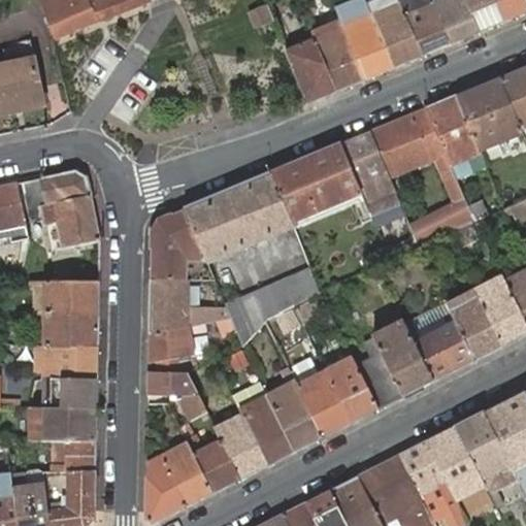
[(38,0),(53,34),(96,18),(88,0),(38,0)]
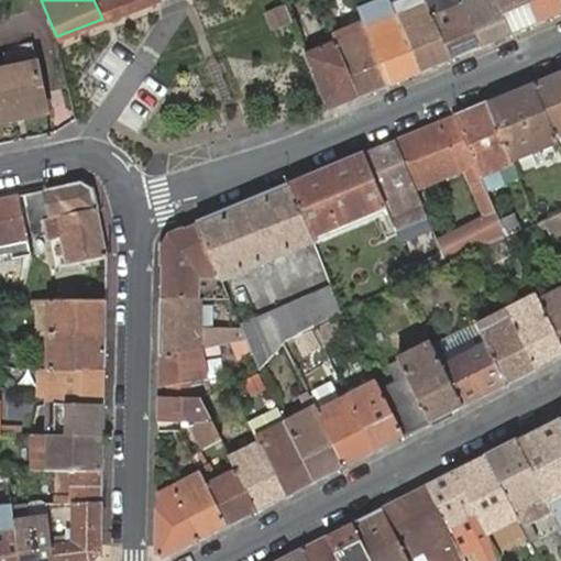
[(94,0),(102,19),(154,0),(94,0)]
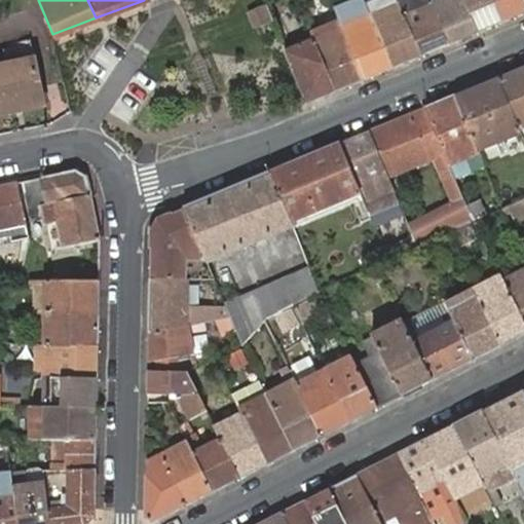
[(356,0),(333,9),(337,21),(361,78),(389,66),(369,15),(362,0),(356,0)]
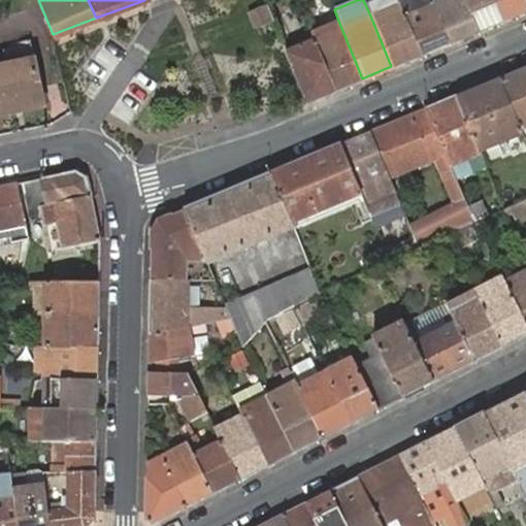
[(448,43),(430,0),(397,0),(399,4),(420,55),(448,43)]
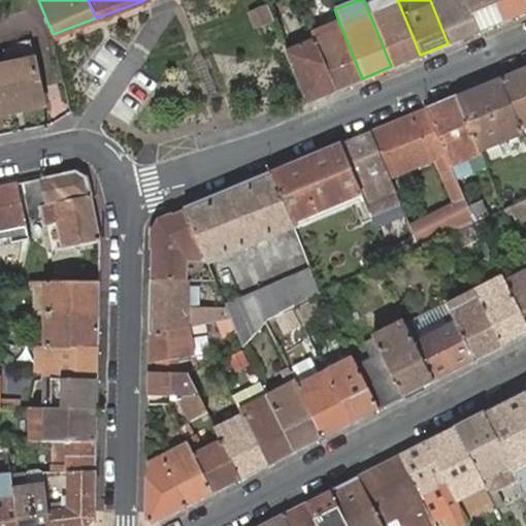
[(430,0),(448,43),(479,30),(465,0),(430,0)]
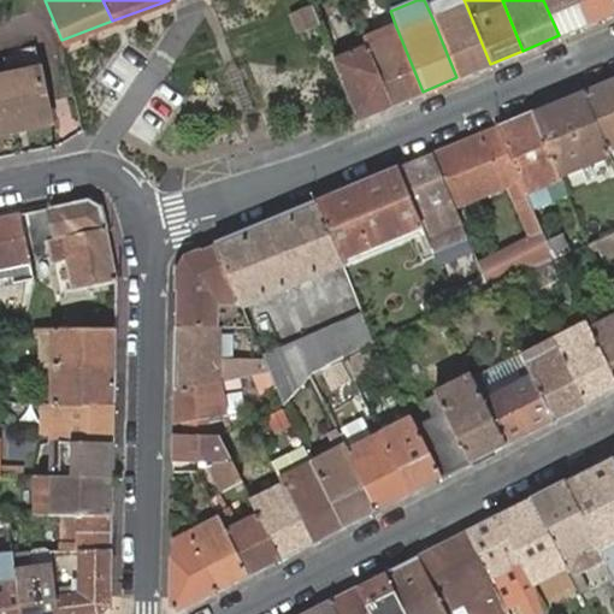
[(590,23),(580,0),(543,0),(559,35),(590,23)]
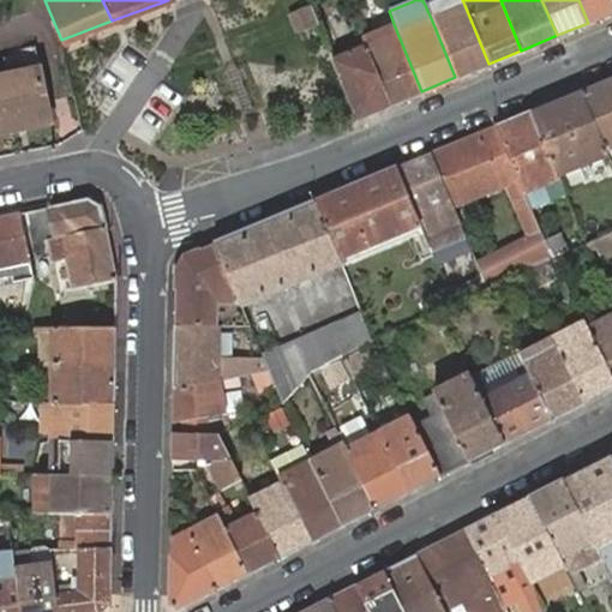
[(611,0),(579,0),(588,23),(611,12),(611,0)]
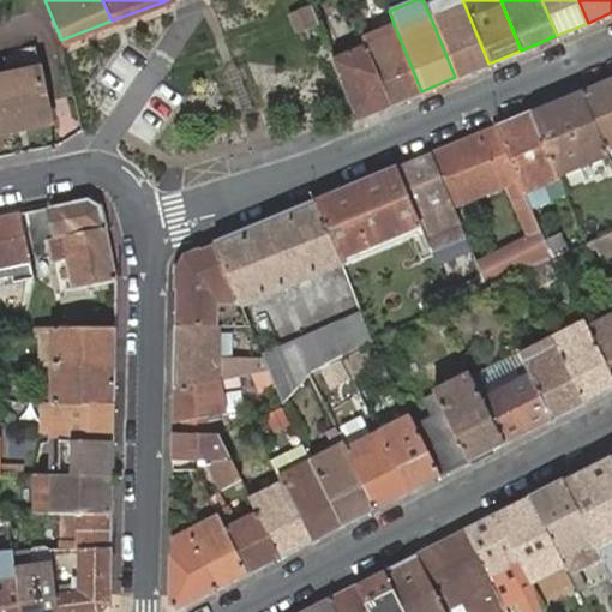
[(316,25),(307,5),(286,15),(293,35),(316,25)]
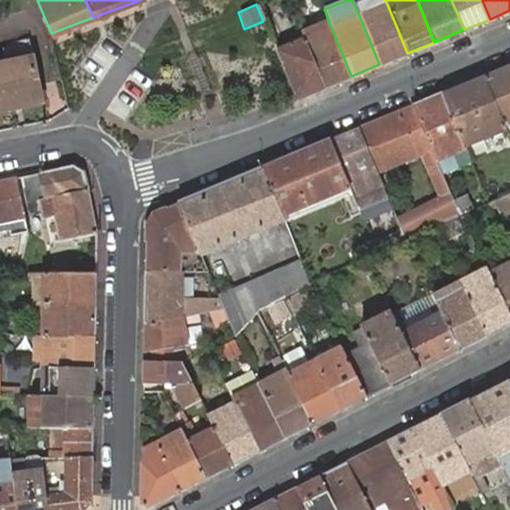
[(407,53),(387,4),(359,15),(379,64),(407,53)]
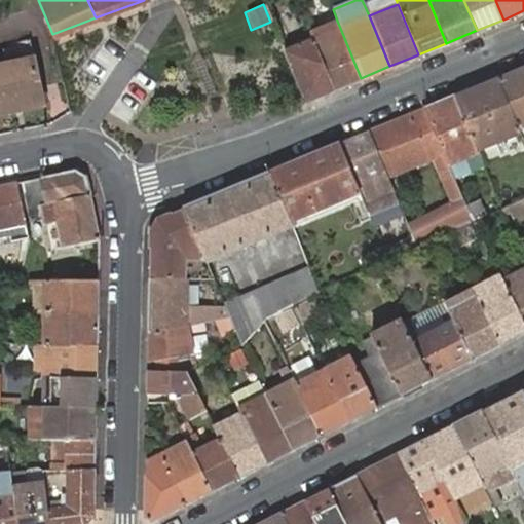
[(361,78),(337,21),(310,32),(313,39),(334,88),(361,78)]
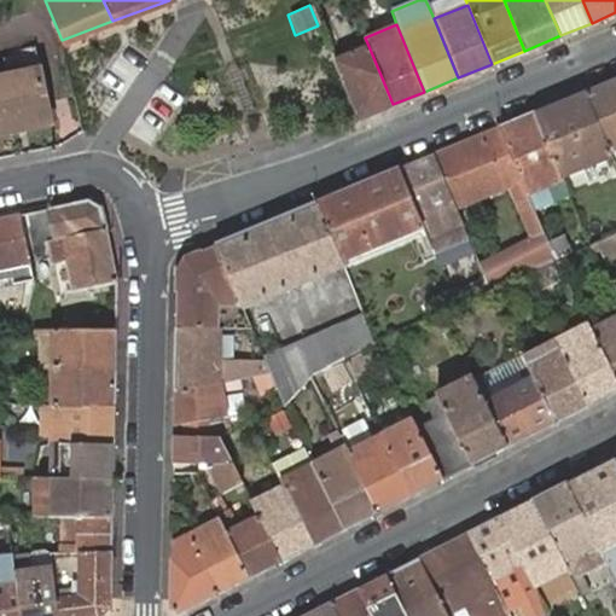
[(393,104),(368,46),(365,38),(329,51),(356,118),(393,104)]
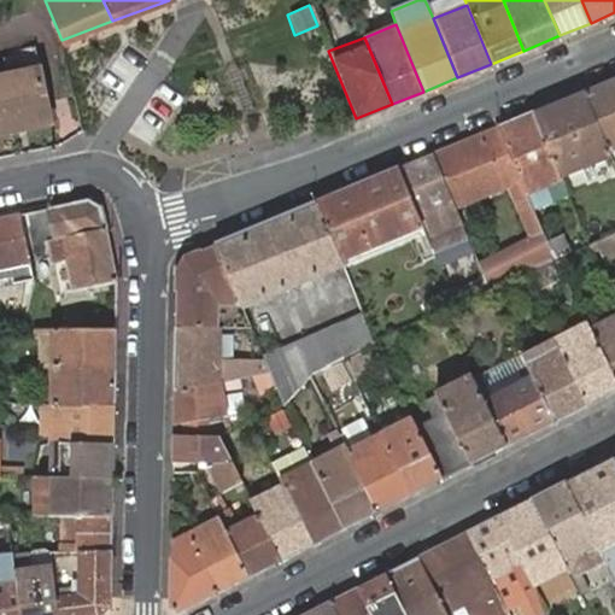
[(17,62),(0,65),(0,129),(46,118),(39,85),(29,40),(15,45),(17,62)]
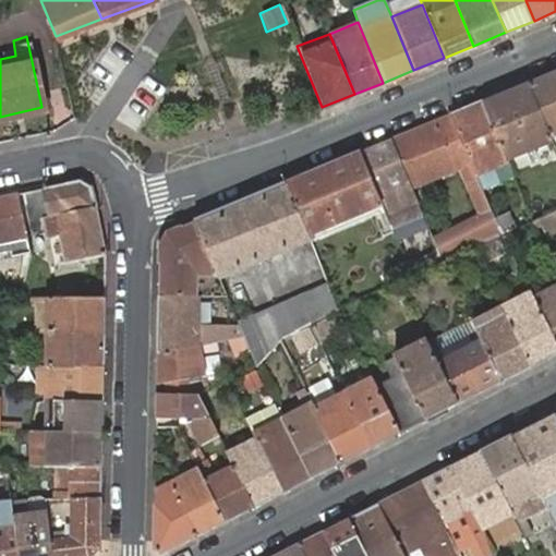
[(555,69),(528,80),(550,133),(555,130),(555,69)]
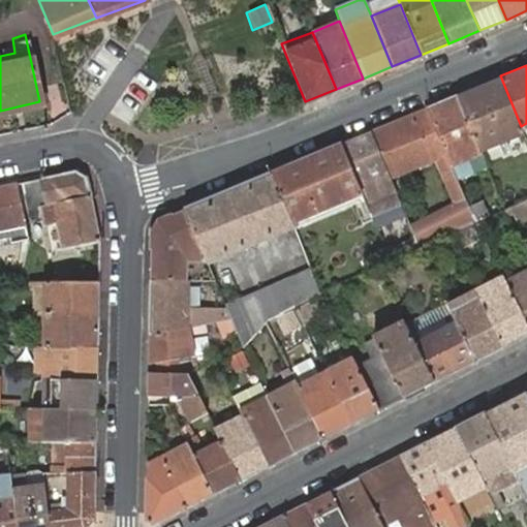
[(456,95),(478,148),(522,130),(521,126),(500,75),(456,95)]
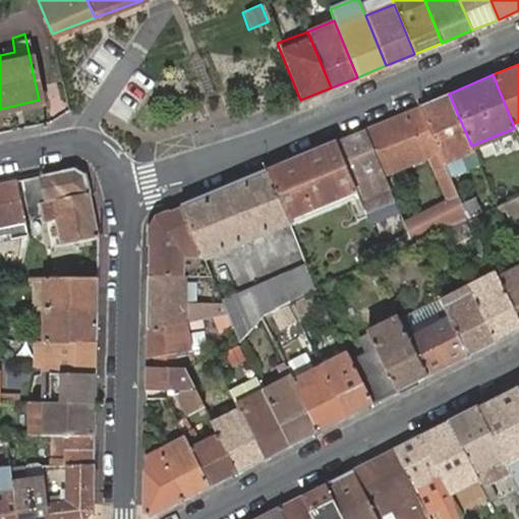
[(444,161),(472,150),(471,146),(449,94),(418,106),(444,161)]
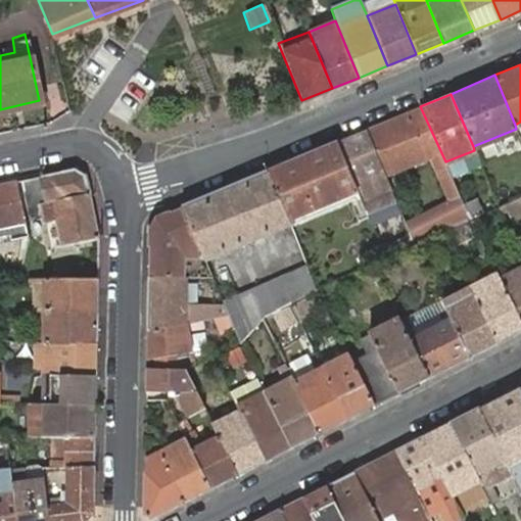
[(420,106),(365,129),(384,174),(428,154),(448,199),(404,221),(409,232),(414,243),(440,231),(470,217),(459,194),(445,161),(420,106)]
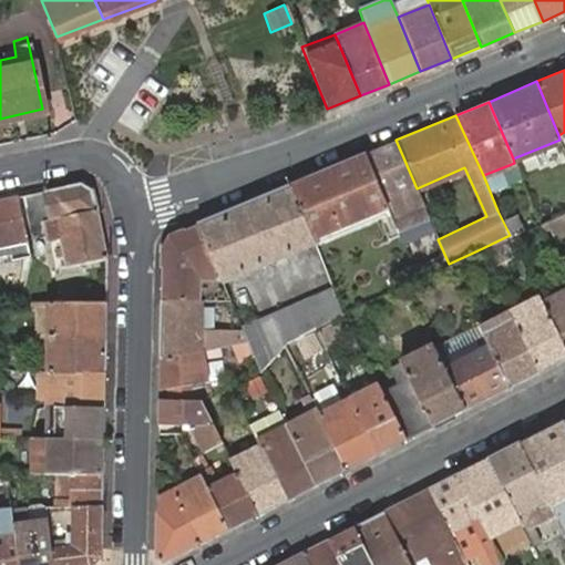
[(396,140),(363,153),(386,204),(391,218),(398,235),(430,221),(417,188),(396,140)]
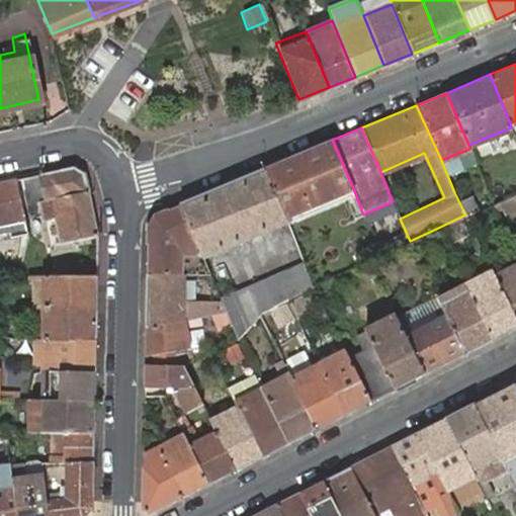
[(332,140),(266,167),(283,212),(352,186),(332,140)]
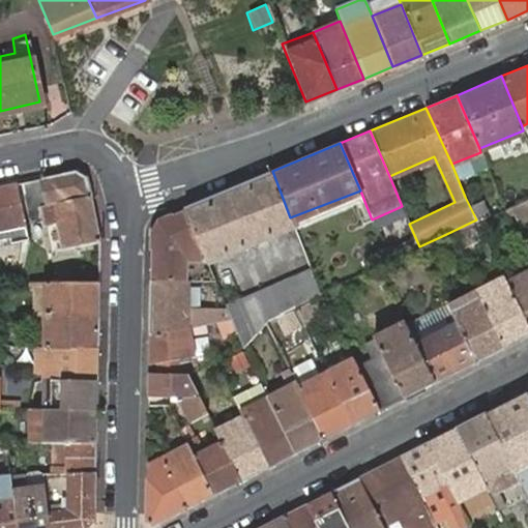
[(52,251),(99,239),(99,235),(88,178),(75,168),(23,179),(29,208),(41,204),(52,251)]
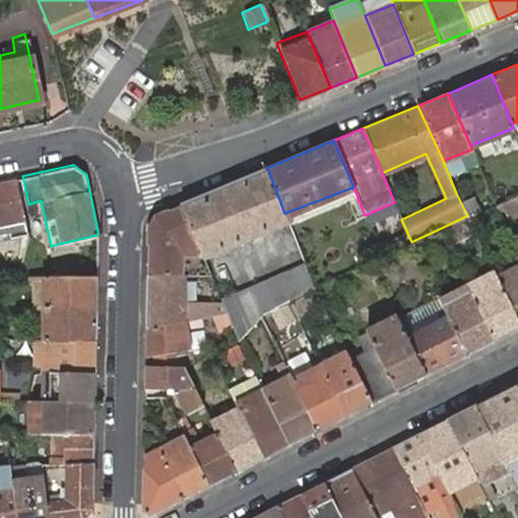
[(267,168),(181,203),(202,255),(287,220),(284,213),(267,168)]
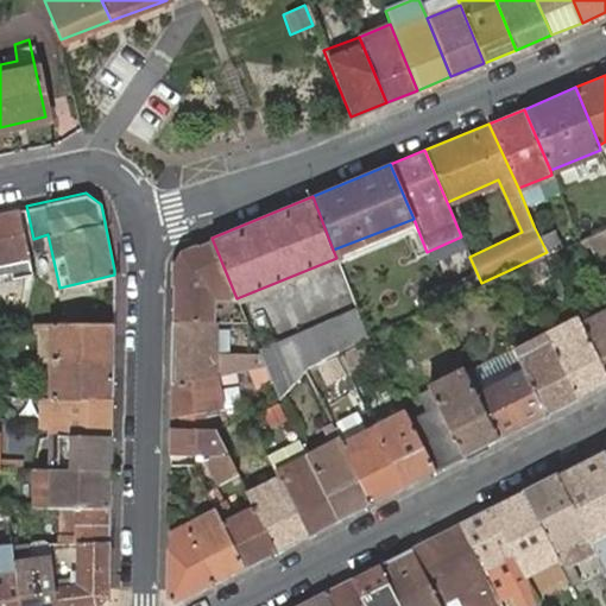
[(10,278),(33,272),(20,207),(0,210),(0,275),(8,273),(10,278)]
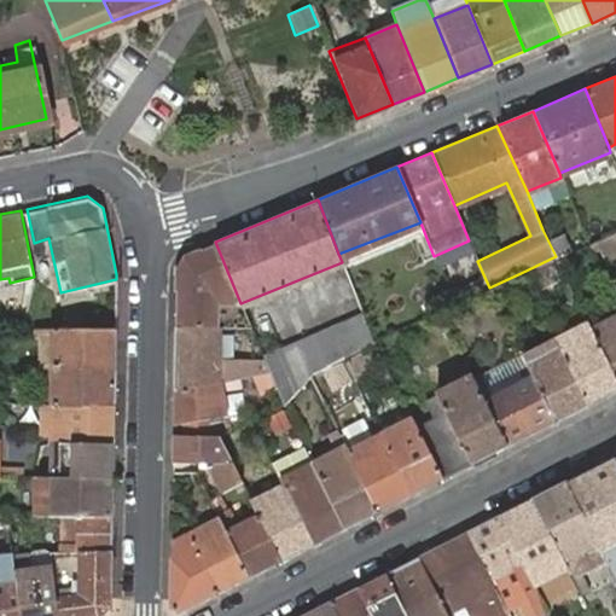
[(420,222),(338,254),(342,262),(344,269),(426,238),(420,222)]
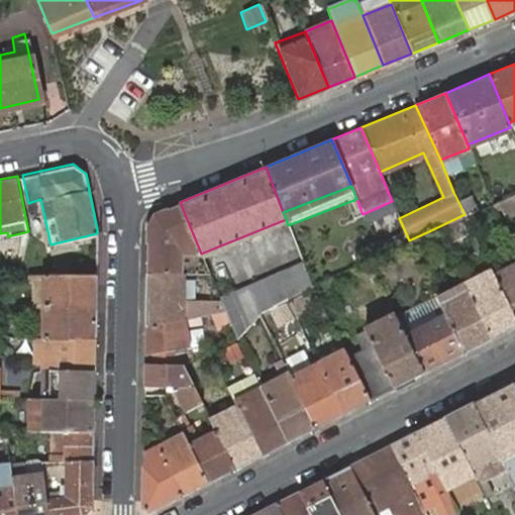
[(514,191),(491,202),(496,213),(514,203),(514,191)]
